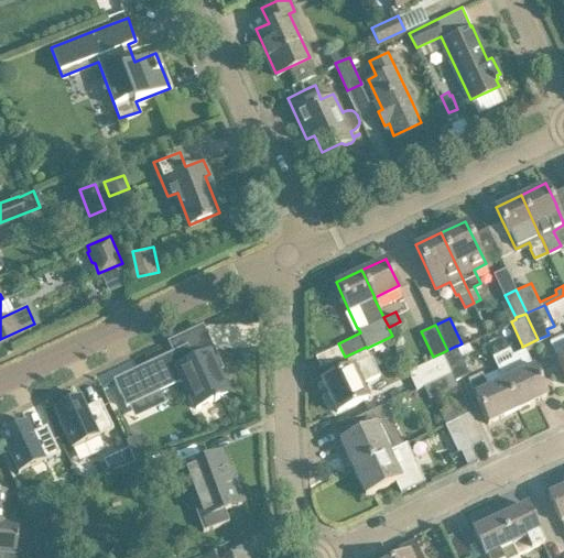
[(563,336),(562,332),(550,339),(555,352),(560,362),(563,372),(563,336)]
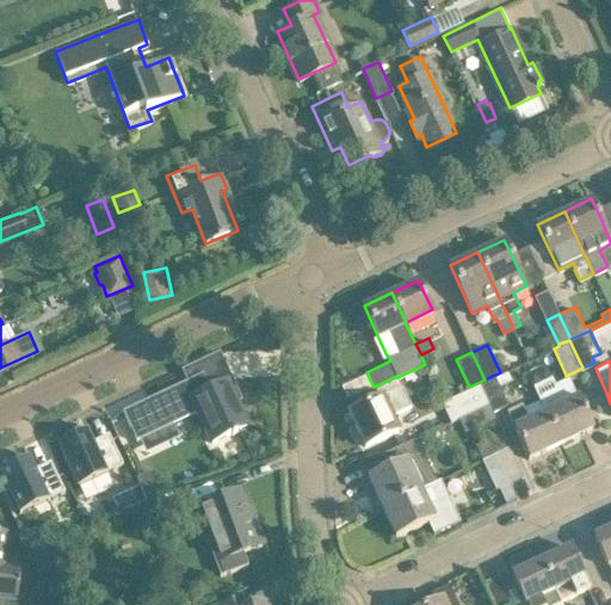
[(500,372),(495,375),(499,383),(512,377),(507,369),(500,372)]
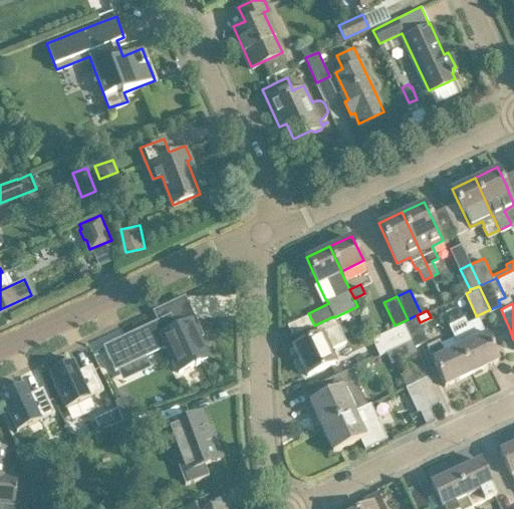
[(179,370),(195,362),(196,363),(200,361),(200,360),(208,356),(192,324),(194,323),(191,316),(176,323),(171,312),(102,343),(114,369),(167,345),(179,370)]
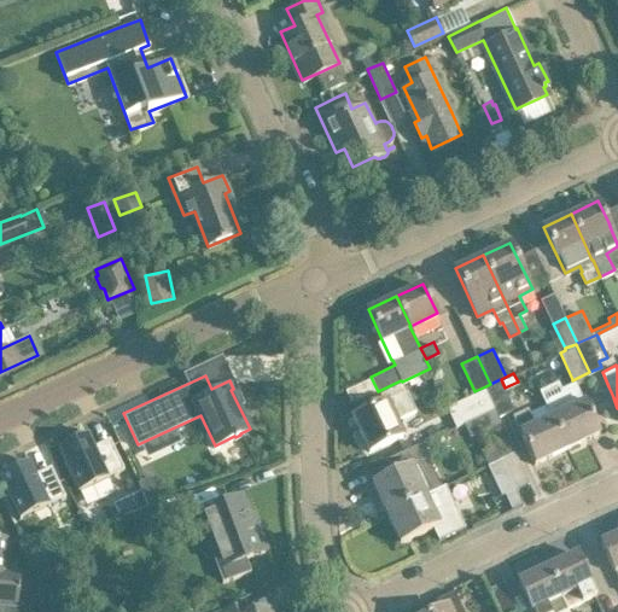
[(500,379),(490,384),(485,386),(495,407),(499,415),(514,408),(505,388),(501,379),(500,379)]
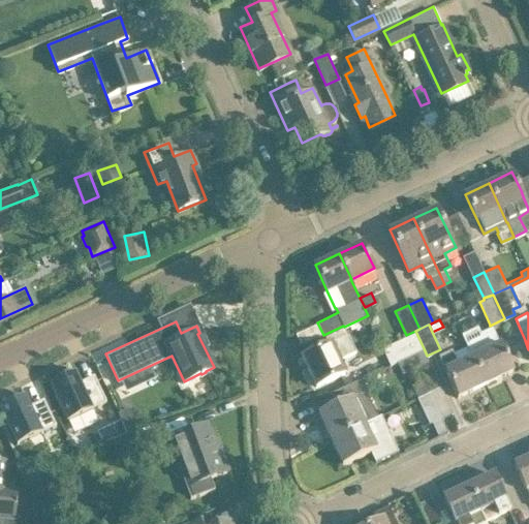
[(343,326),(323,335),(328,343),(302,356),(316,384),(346,371),(341,359),(355,351),(344,327),(343,326)]
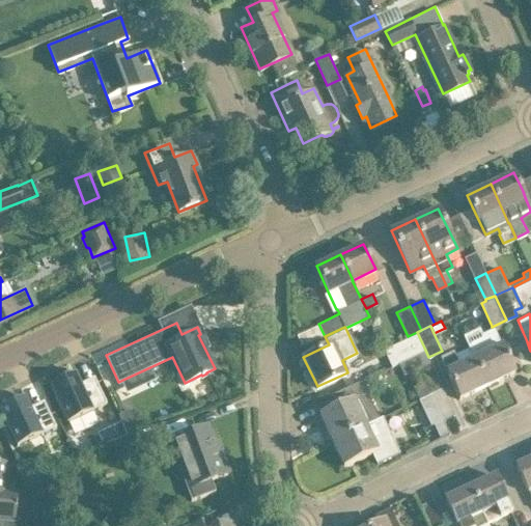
[(474,355),(486,383),(514,370),(502,342),(501,343),(496,331),(468,343),(474,355)]
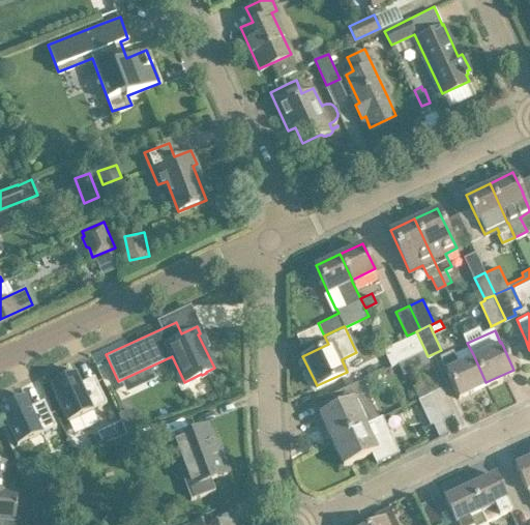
[(383,347),(391,365),(398,361),(424,349),(416,331),(407,336),(383,347)]
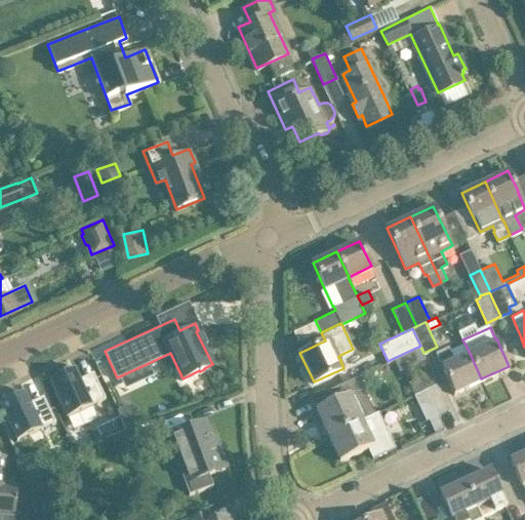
[(420,346),(394,358),(399,369),(426,357),(423,353),(420,346)]
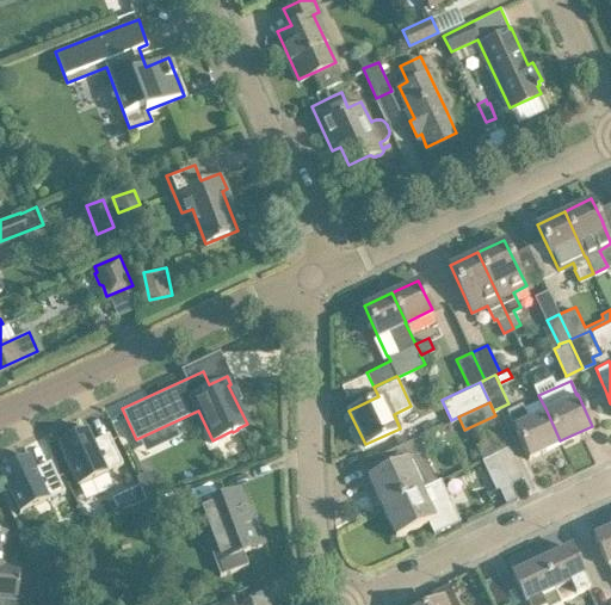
[(560,440),(545,408),(528,417),(520,402),(506,409),(513,423),(512,424),(528,456),(560,440)]
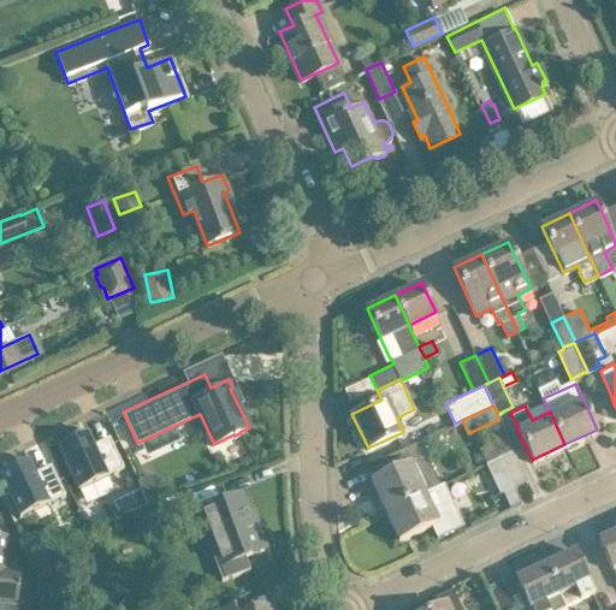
[(89,432),(59,446),(81,490),(126,467),(111,437),(96,444),(89,432)]
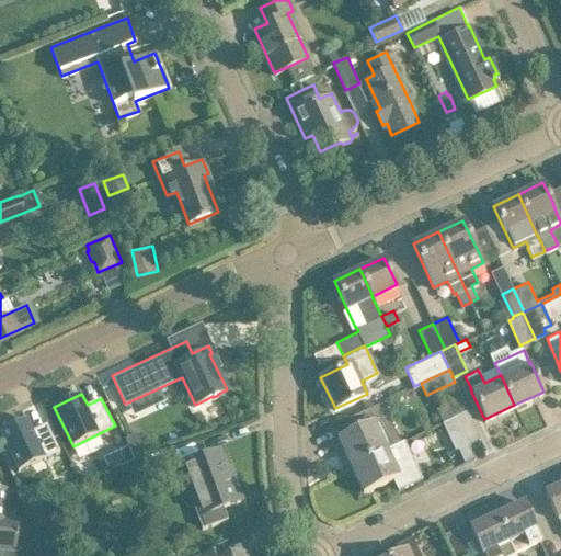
[(355,428),(336,437),(350,464),(387,446),(399,441),(380,401),(350,416),(355,428)]
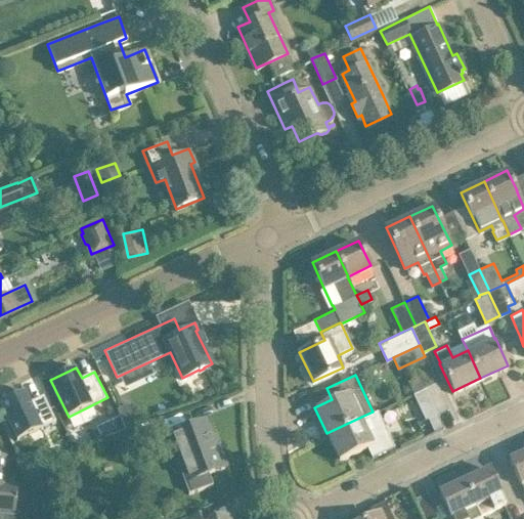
[(428,395),(437,414),(448,408),(439,389),(436,382),(425,387),(428,395)]
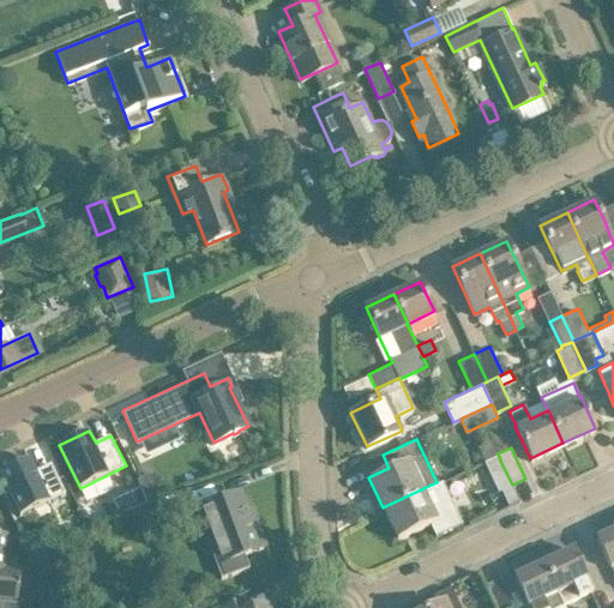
[(31,459),(1,474),(23,517),(68,494),(53,464),(38,473),(31,459)]
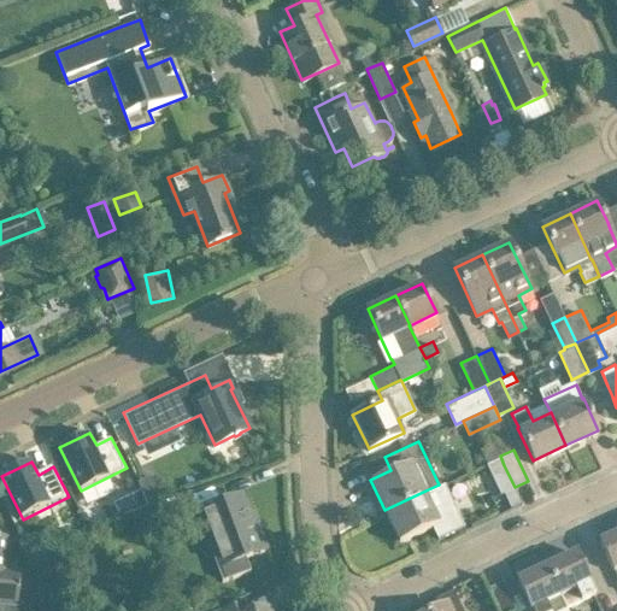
[(151,473),(137,479),(141,487),(148,503),(150,505),(163,500),(151,473)]
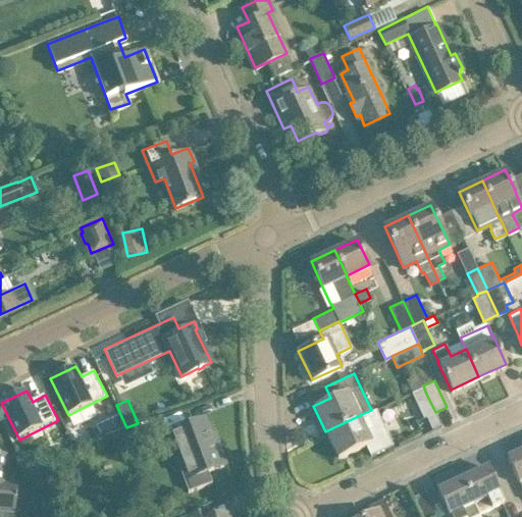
[(360,415),(325,431),(337,458),(364,446),(368,455),(392,445),(374,408),(371,410),(360,415)]
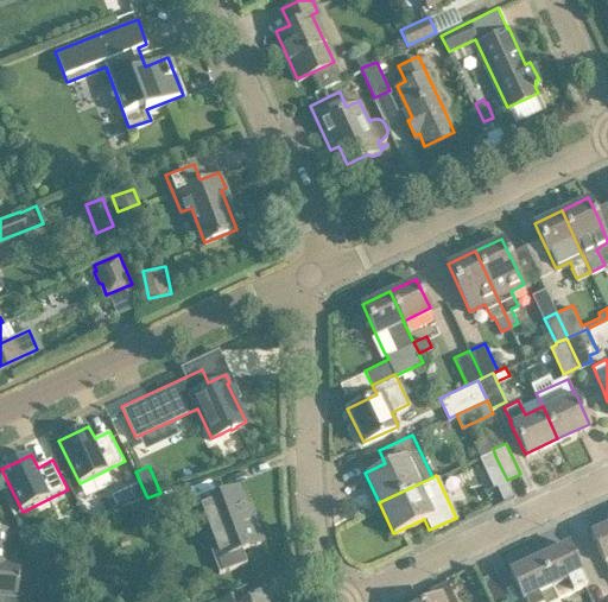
[(139,480),(112,493),(118,506),(146,495),(139,480)]
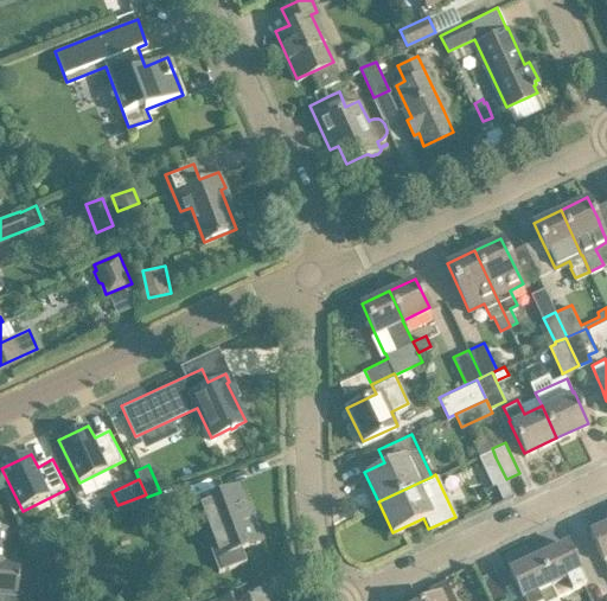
[(506,479),(496,484),(503,498),(513,493),(506,479)]
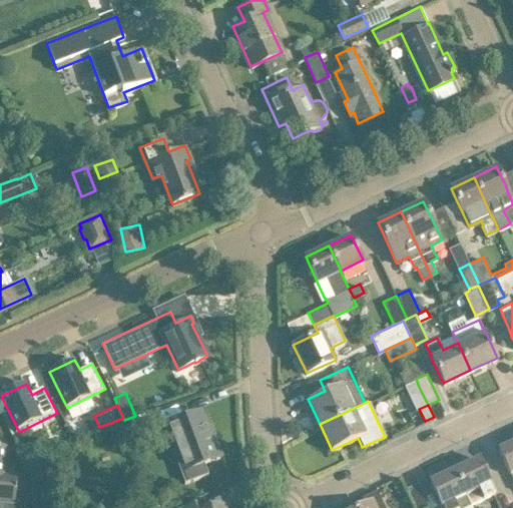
[(120,422),(125,435),(155,423),(156,423),(151,410),(135,416),(124,420),(120,422)]
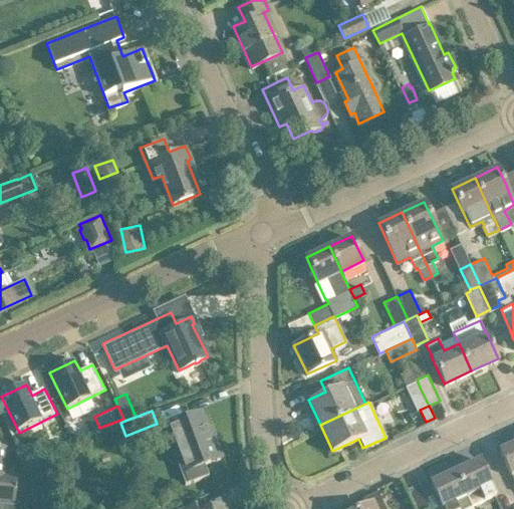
[(181,419),(168,424),(174,438),(179,451),(174,452),(186,483),(208,474),(203,463),(221,456),(214,437),(210,439),(200,412),(181,419)]
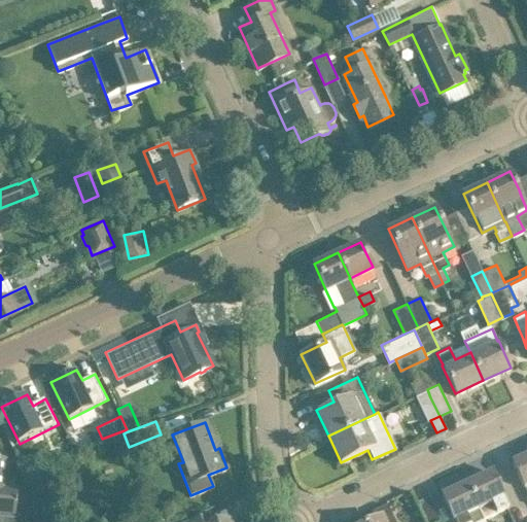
[(526,453),(512,460),(521,479),(524,486),(525,485),(526,490),(526,453)]
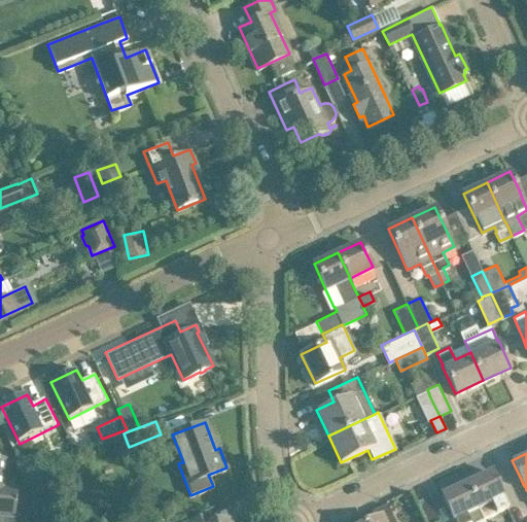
[(29,454),(19,459),(24,468),(34,464),(29,454)]
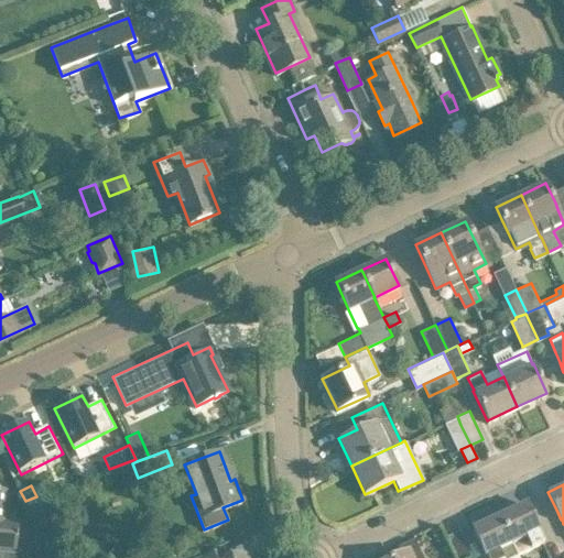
[(0,549),(1,550),(0,557),(40,557),(28,556),(29,551),(15,550),(19,521),(6,520),(9,490),(0,488),(0,549)]
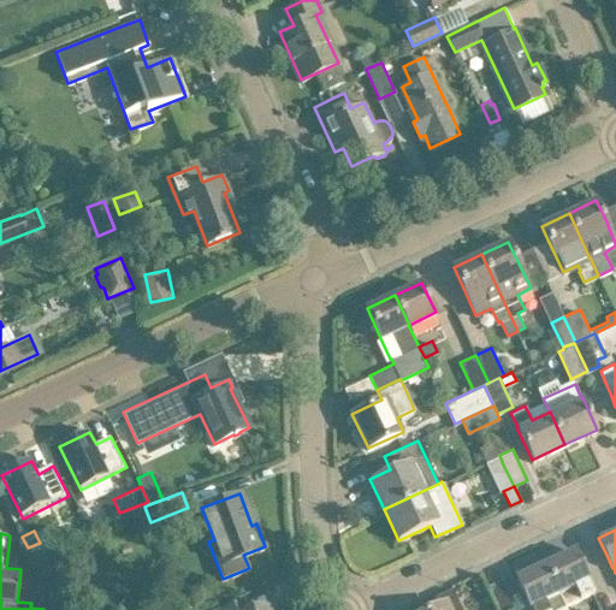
[(574,549),(545,563),(564,604),(593,591),(587,579),(588,579),(574,549)]
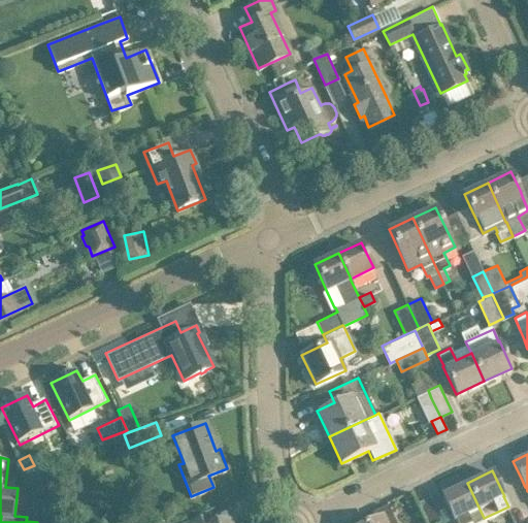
[(473,522),(484,518),(467,483),(442,494),(455,520),(456,522),(473,522)]
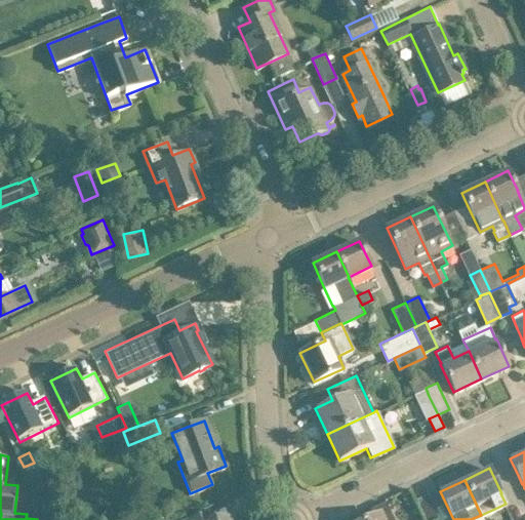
[(415,498),(425,519),(432,519),(439,517),(428,493),(415,498)]
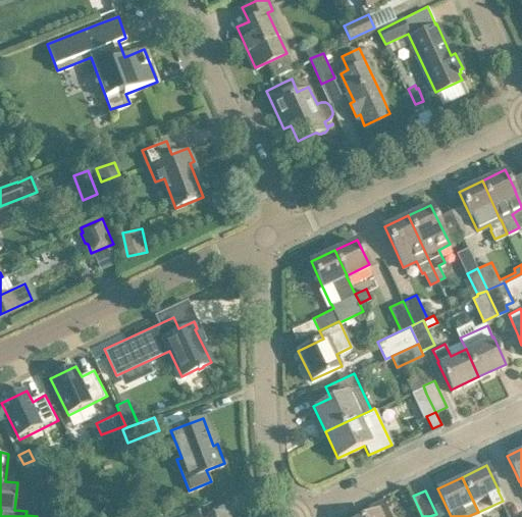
[(363,516),(392,516),(383,498),(368,505),(372,513),(363,516)]
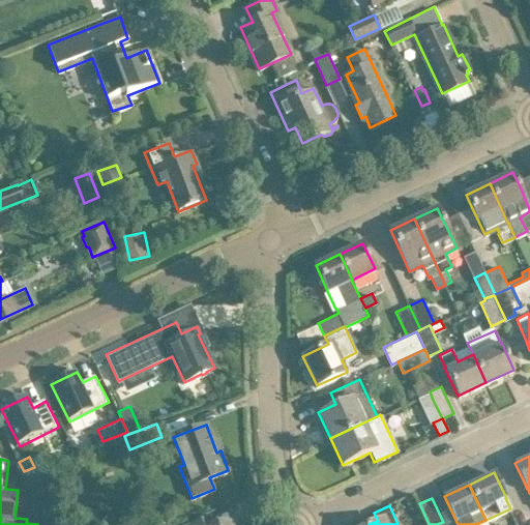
[(233,524),(231,518),(212,524),(209,516),(192,522),(192,523),(186,524),(233,524)]
